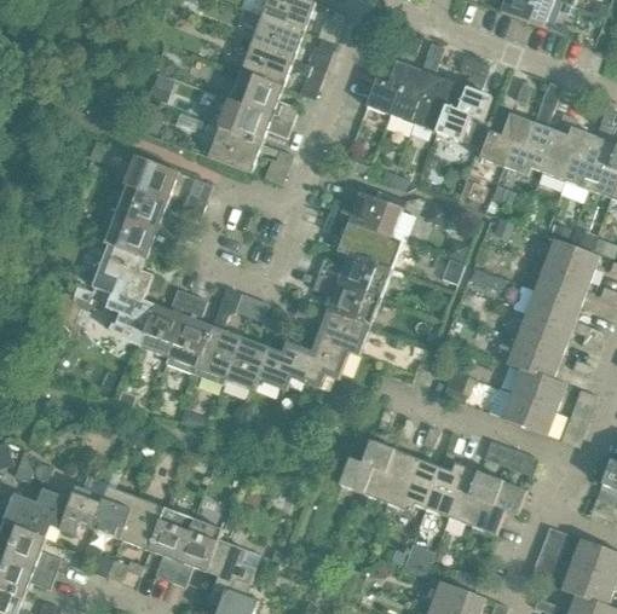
[(304,29),(313,1),(310,0),(265,0),(260,13),(304,29)]
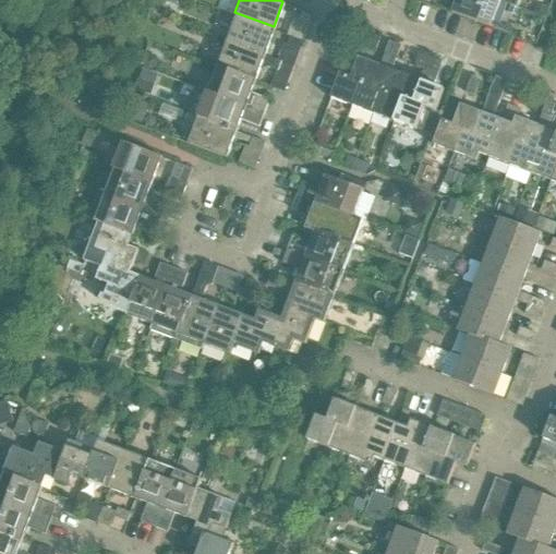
[(487,23),(497,0),(454,0),(449,9),(487,23)]
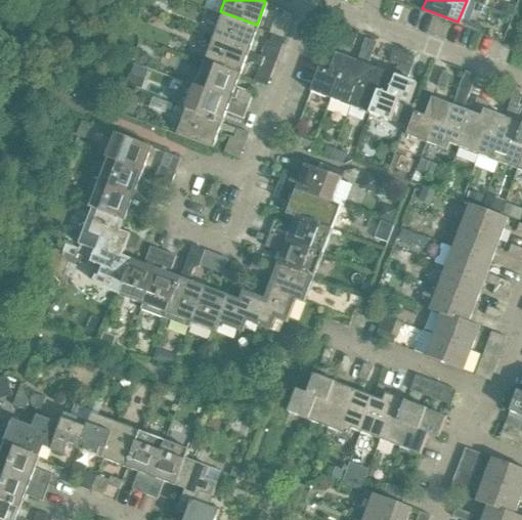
[(291,15),(293,11),(285,8),(280,6),(277,14),(286,17),(291,15)]
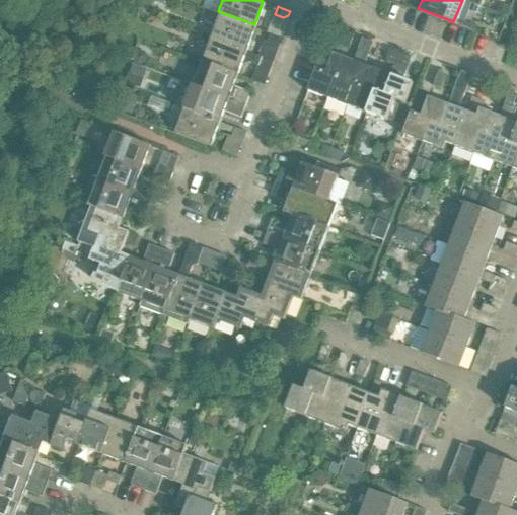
[(245,49),(254,24),(218,11),(209,35),(245,49)]
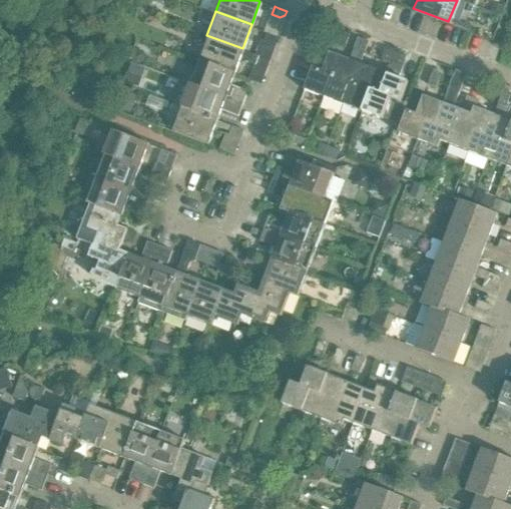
[(344,42),(348,31),(337,27),(333,38),(344,42)]
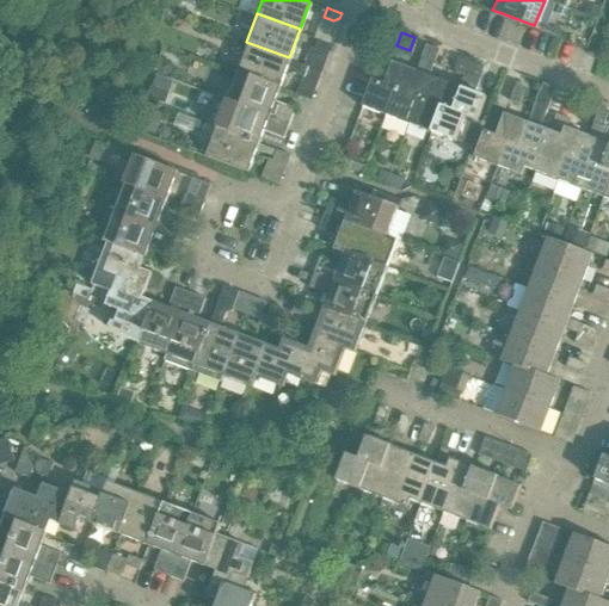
[(328,47),(330,42),(317,36),(313,47),(323,50),(328,47)]
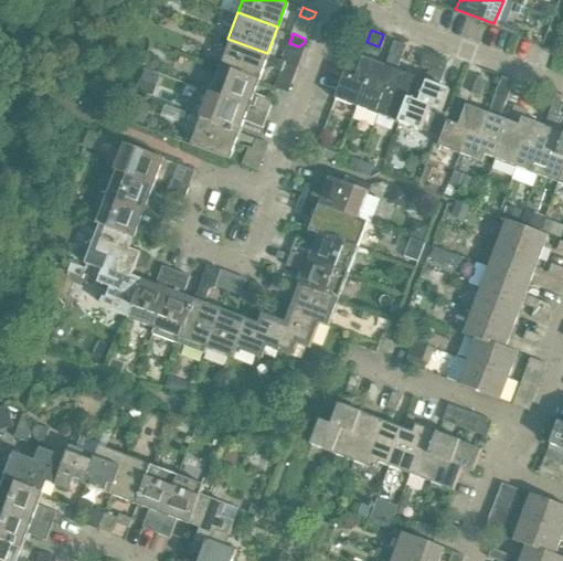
[(400,54),(404,43),(392,38),(388,50),(400,54)]
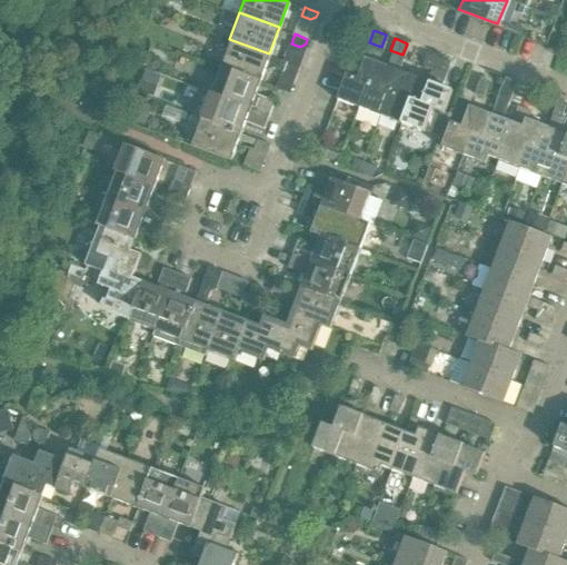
[(269,53),(229,39),(219,65),(259,80),(264,67),(271,65),(290,72),(296,70),(298,65),(269,53)]
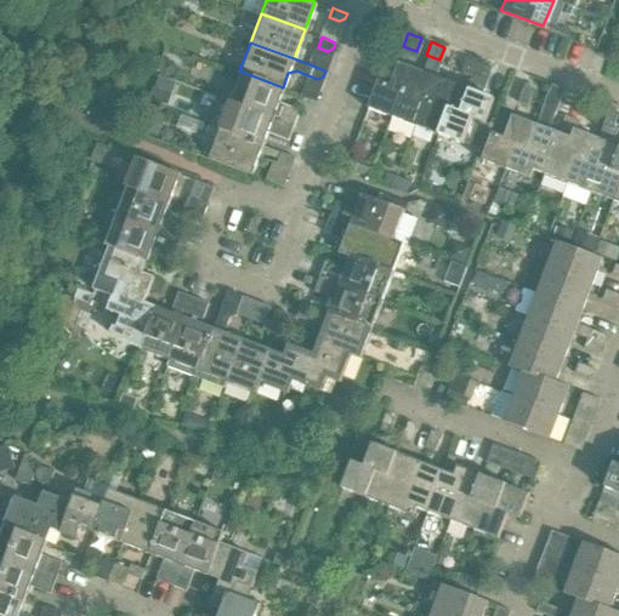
[(472,73),(477,60),(464,55),(459,67),(472,73)]
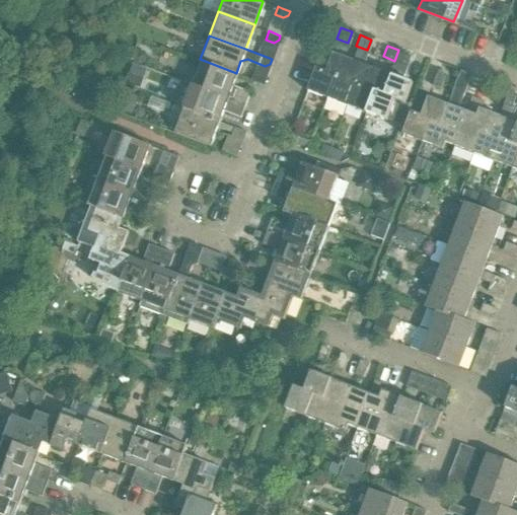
[(344,77),(351,58),(331,50),(324,69),(314,65),(305,88),(325,95),(334,74),(344,77)]
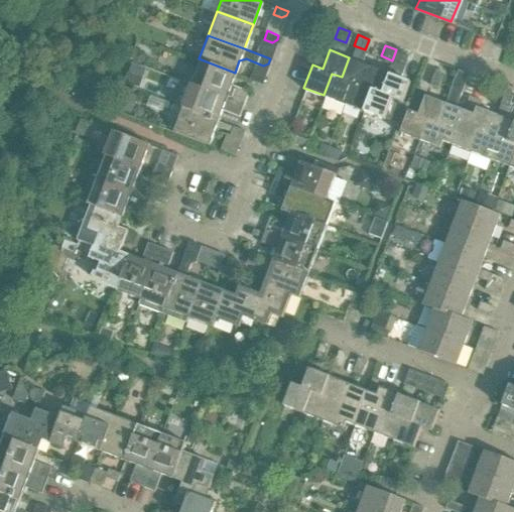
[(403,65),(407,53),(396,49),(392,60),(403,65)]
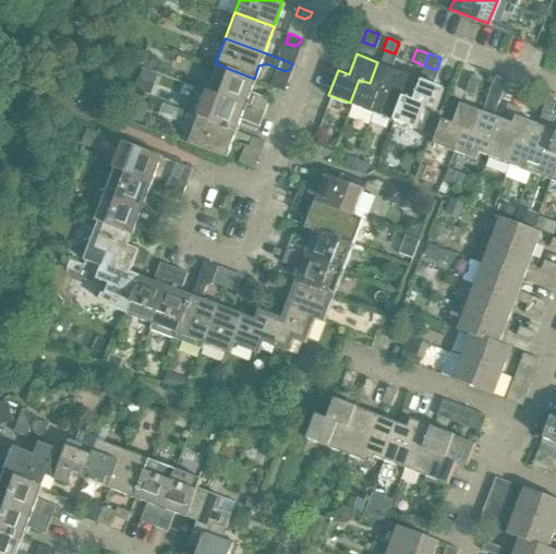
[(391,92),(399,70),(377,62),(370,83),(359,80),(350,103),(371,110),(381,87),(391,92)]
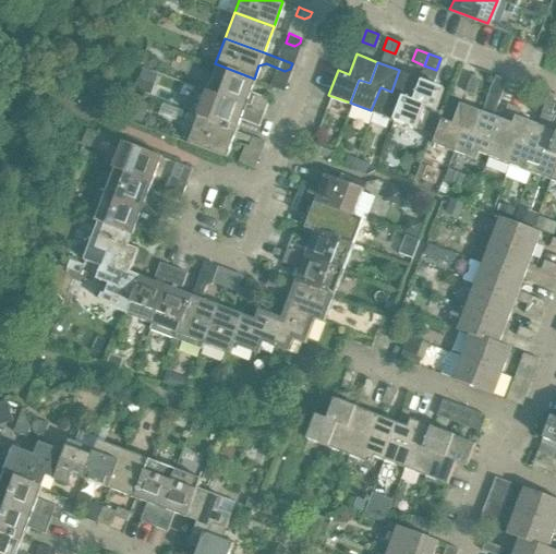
[(250,89),(254,79),(215,63),(205,89),(263,110),(268,96),(250,89)]
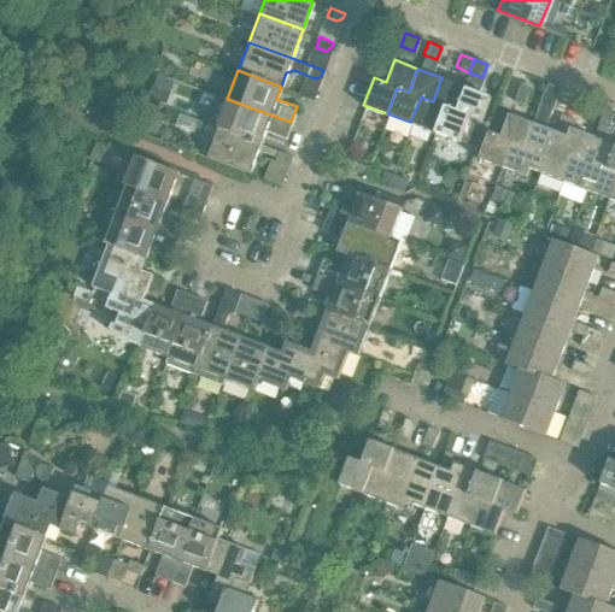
[(456,110),(464,86),(441,77),(433,101),(421,96),(410,122),(433,131),(444,105),(456,110)]
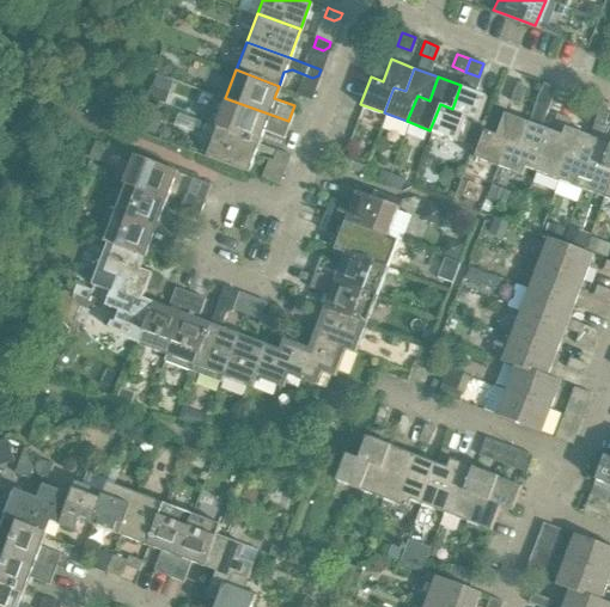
[(518,100),(523,87),(520,81),(514,79),(508,97),(518,100)]
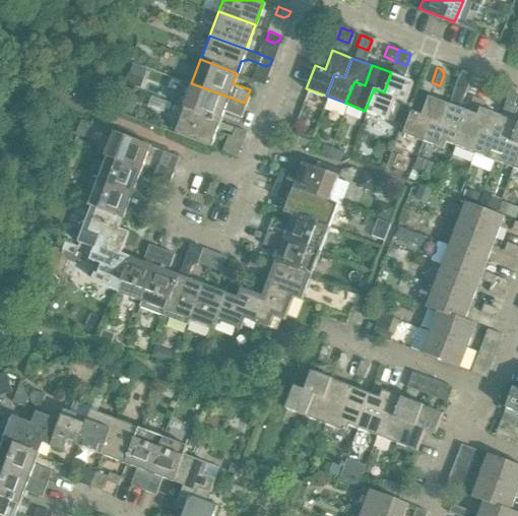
[(466,109),(465,109),(458,106),(470,72),(459,68),(457,75),(456,75),(447,102),(440,121),(430,118),(422,139),(442,147),(444,140),(453,143),(466,109)]
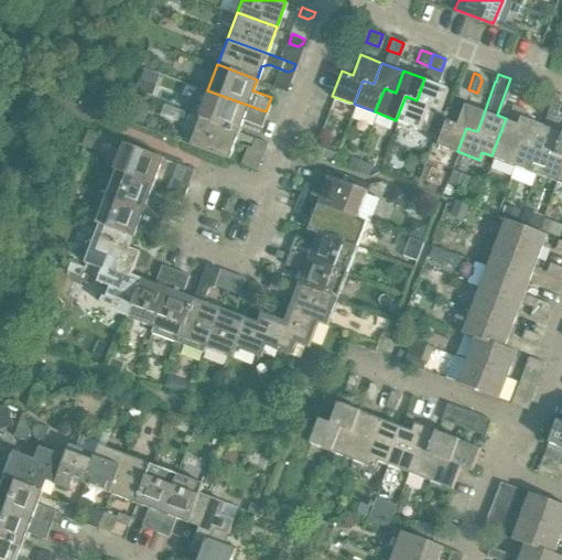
[(419,128),(427,106),(438,109),(446,87),(424,78),(417,100),(406,96),(396,120),(419,128)]
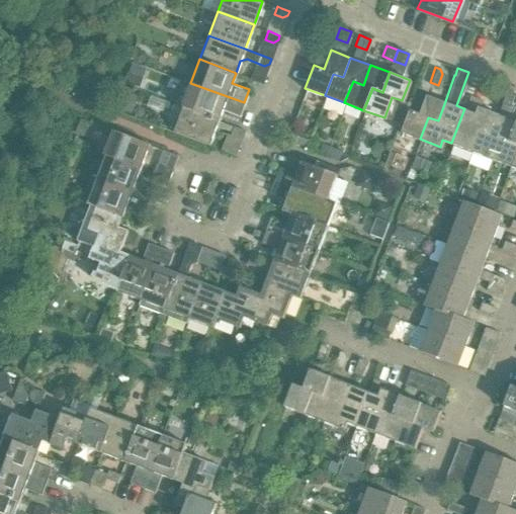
[(239,115),(244,102),(190,83),(181,79),(172,102),(182,105),(218,119),(222,108),(239,115)]
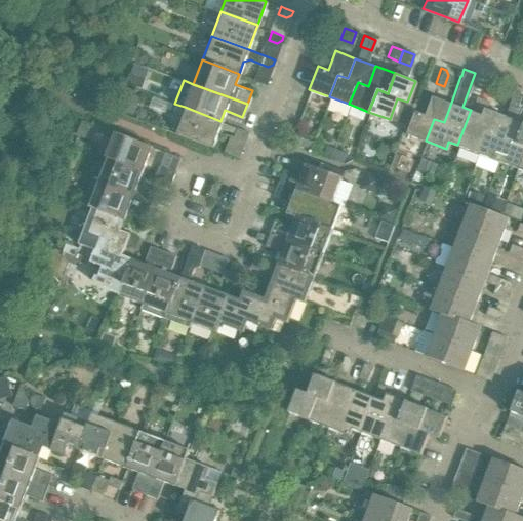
[(516,106),(520,94),(518,89),(513,87),(508,103),(516,106)]
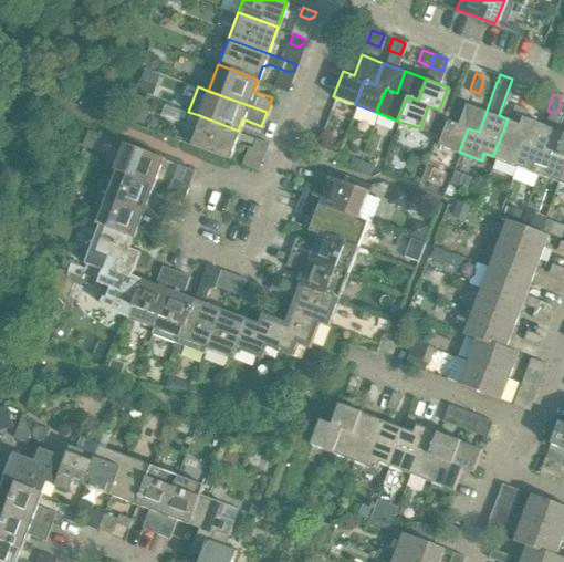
[(487,111),(465,102),(457,123),(446,118),(437,143),(459,152),(468,128),(479,132),(487,111)]
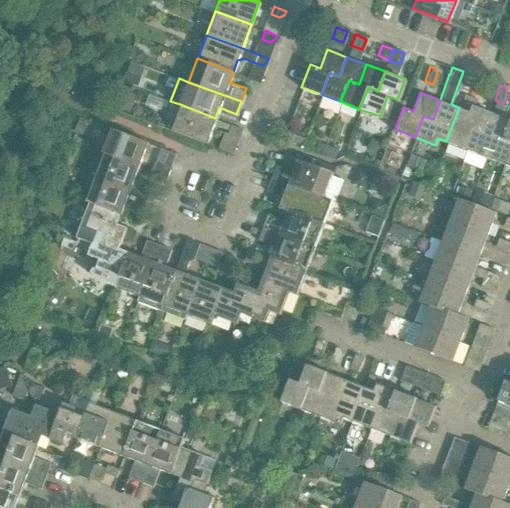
[(484,131),(491,111),(473,105),(476,97),(464,93),(458,107),(459,107),(446,141),(465,149),(473,127),(484,131)]
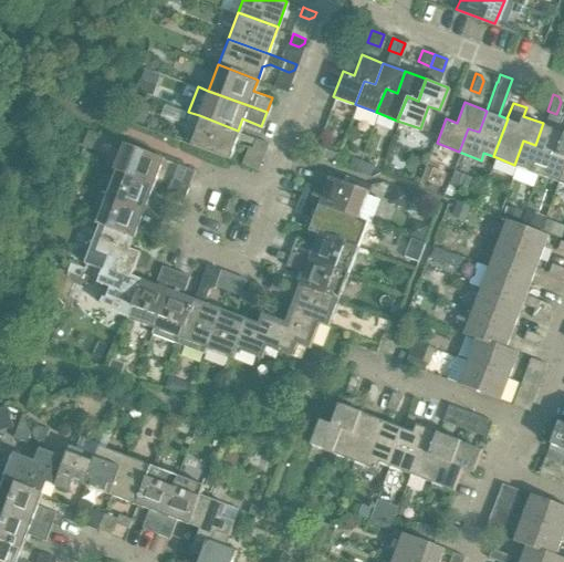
[(228,157),(238,132),(199,116),(189,143),(228,157)]
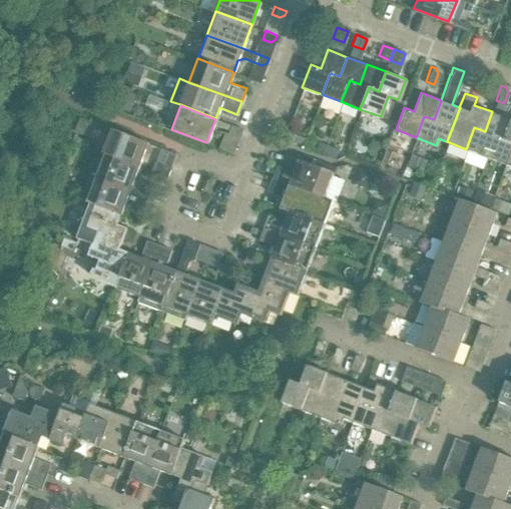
[(503,138),(510,119),(492,111),(485,131),(474,127),(466,149),(486,156),(494,134),(503,138)]
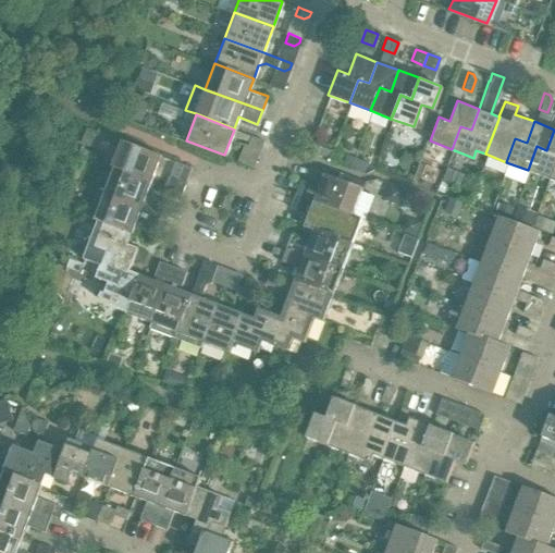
[(554,128),(554,130),(546,150),(537,146),(528,170),(549,177),(554,159),(554,128)]
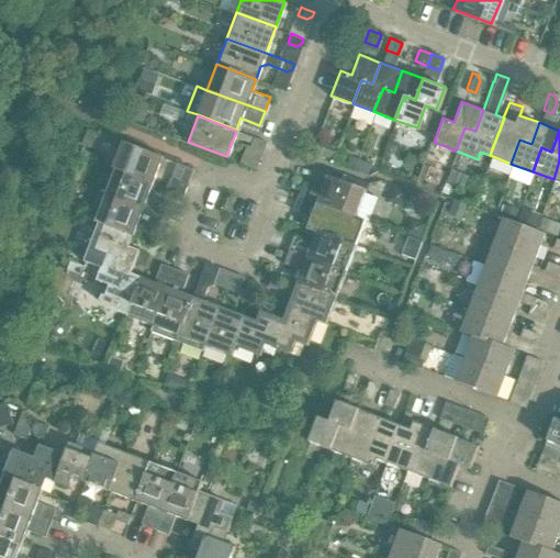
[(264,145),(265,141),(253,135),(248,144),(258,147),(264,145)]
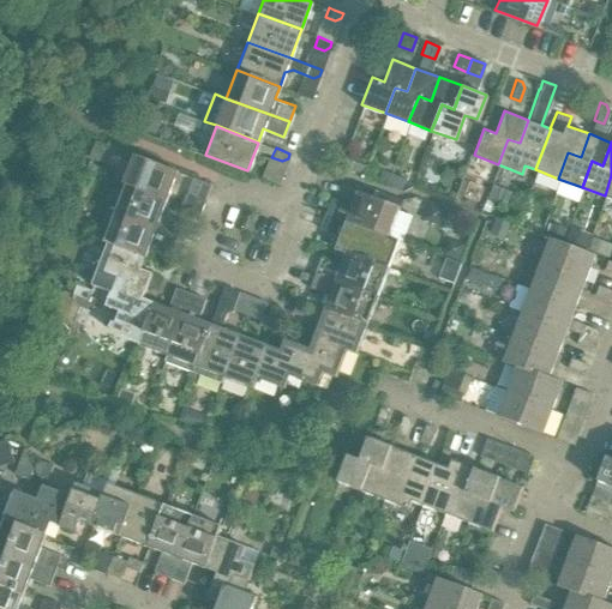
[(166,198),(177,170),(133,154),(123,182),(166,198)]
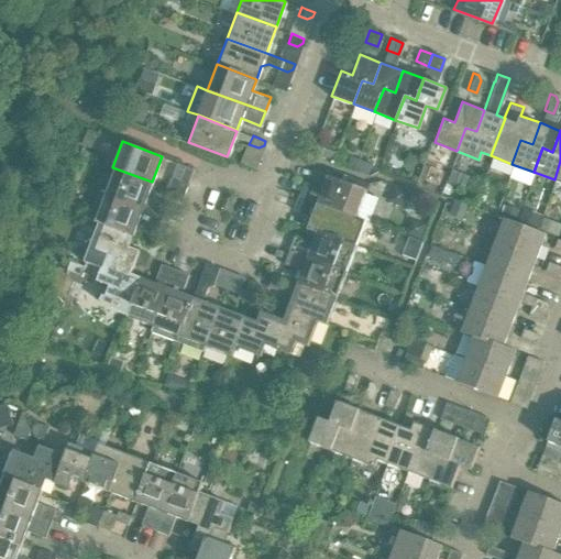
[(187,181),(193,167),(184,164),(178,177),(187,181)]
